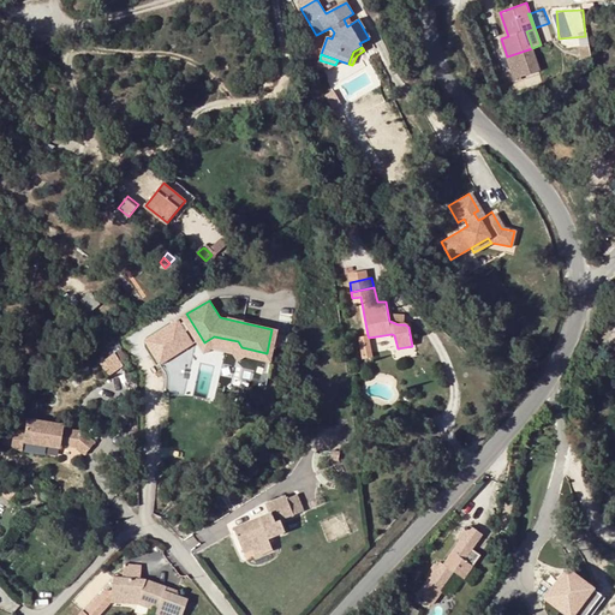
[(174,321),(149,338),(162,358),(187,341),(174,321)]
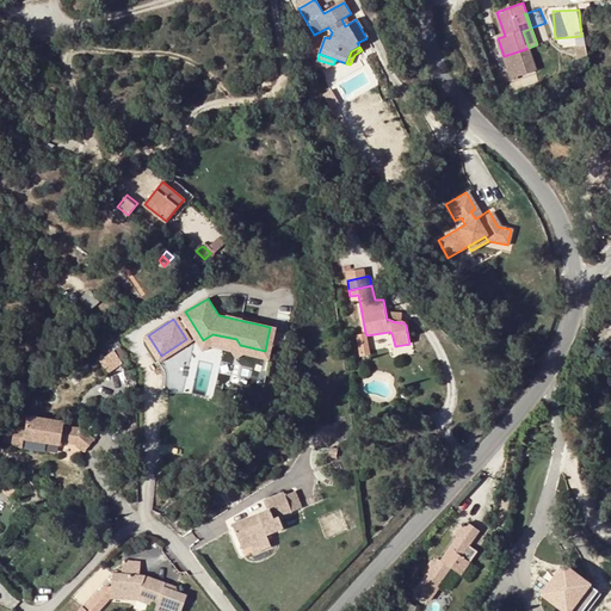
[(360,356),(370,355),(366,335),(365,333),(357,334),(360,356)]
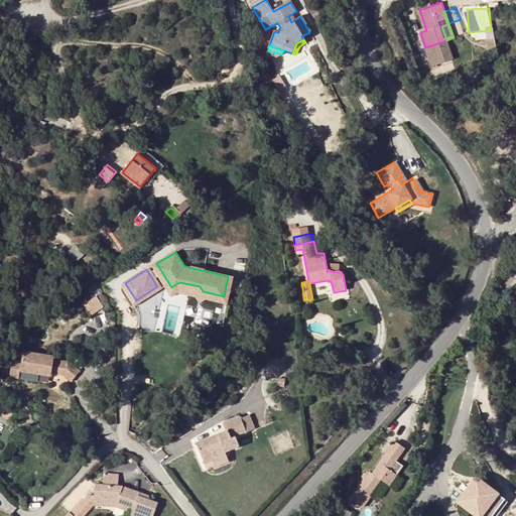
[(88,302),(86,299),(83,302),(89,312),(106,300),(101,293),(88,302)]
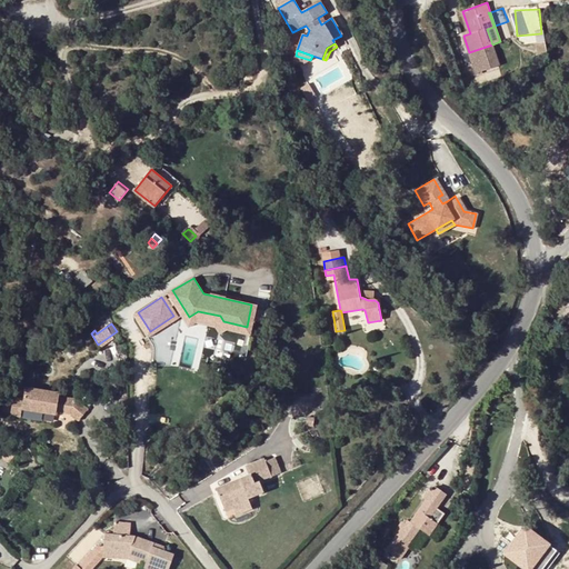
[(22,343),(25,330),(18,329),(15,342),(22,343)]
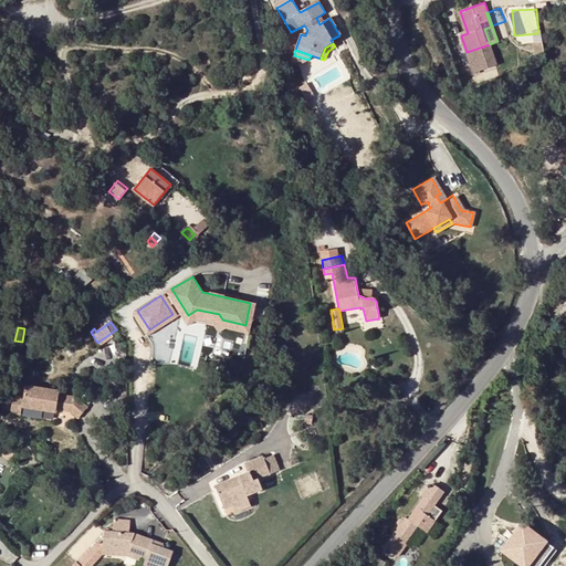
[(54,411),(54,409),(56,394),(58,390),(23,385),(22,396),(12,394),(9,412),(19,413),(20,406),(54,411)]
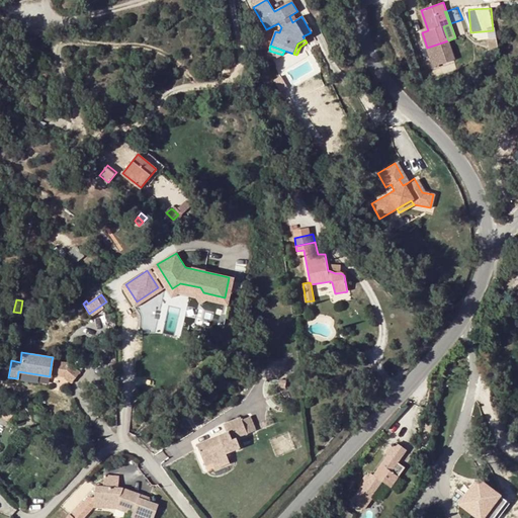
[(68,363),(52,360),(50,374),(62,376),(68,363)]
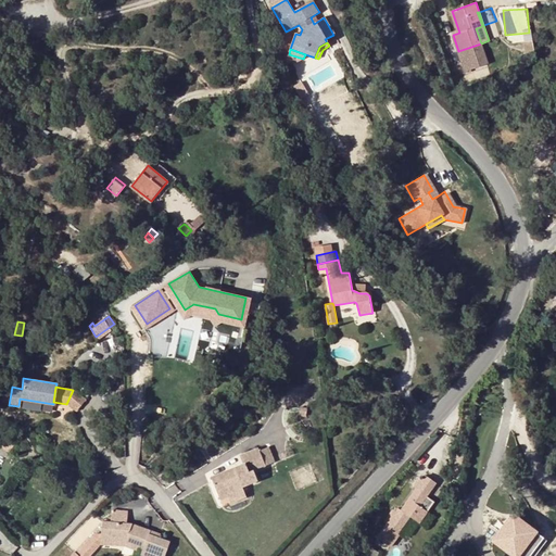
[(73,390),(66,404),(75,411),(85,400),(73,390)]
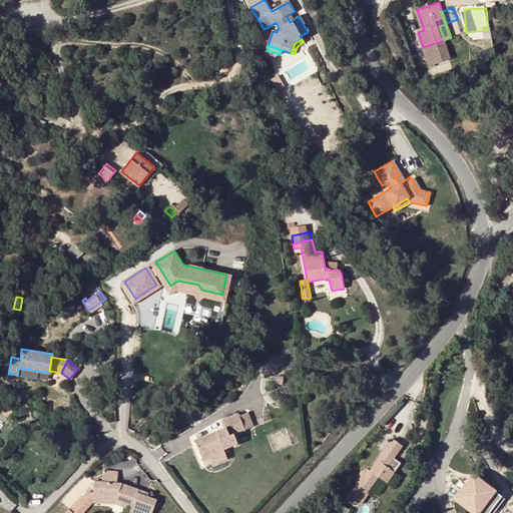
[(223,422),(227,429),(222,431),(243,429),(239,420),(237,416),(223,422)]
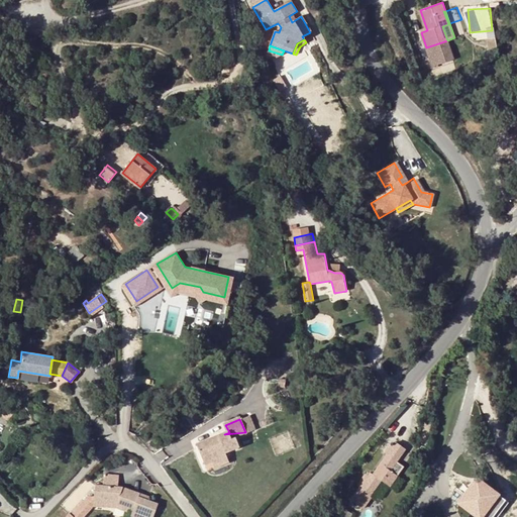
[(245,432),(246,435),(254,432),(249,420),(241,423),(245,432)]
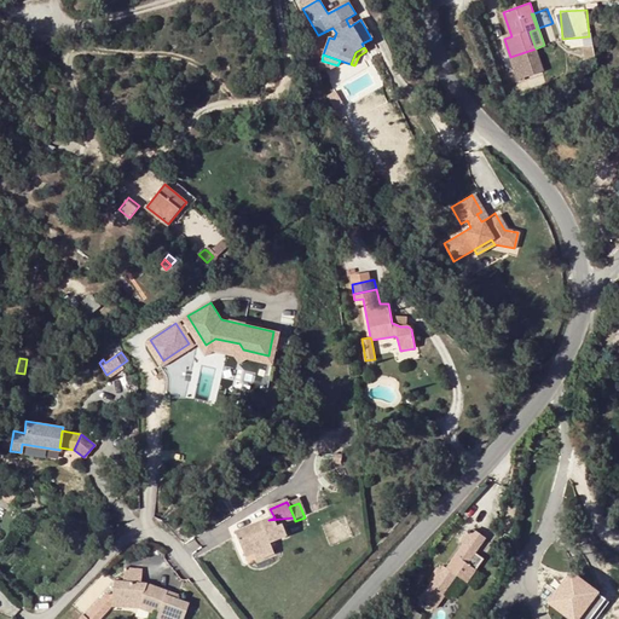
[(294,518),(268,520),(261,522),(264,528),(256,532),(254,526),(235,533),(244,559),(254,554),(271,548),(270,544),(287,538),(283,526),(295,521),(294,518)]
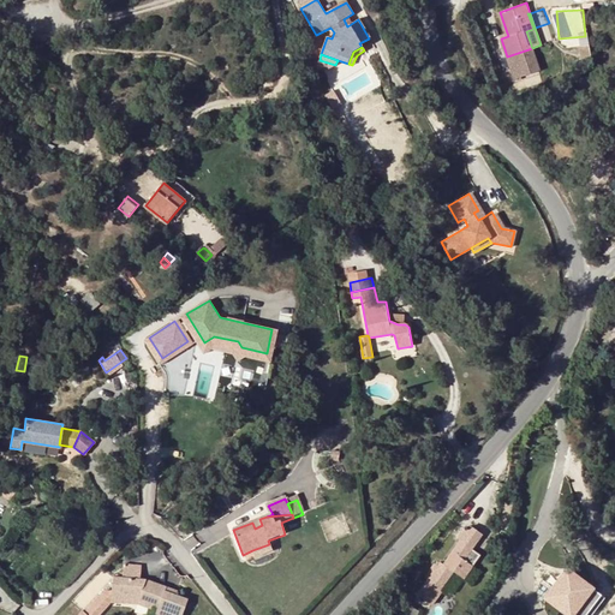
[(459,538),(463,541),(446,563),(442,561),(441,563),(434,572),(418,592),(433,603),(442,590),(451,596),(465,578),(482,555),(473,548),(483,535),(467,535),(464,531),(459,538)]
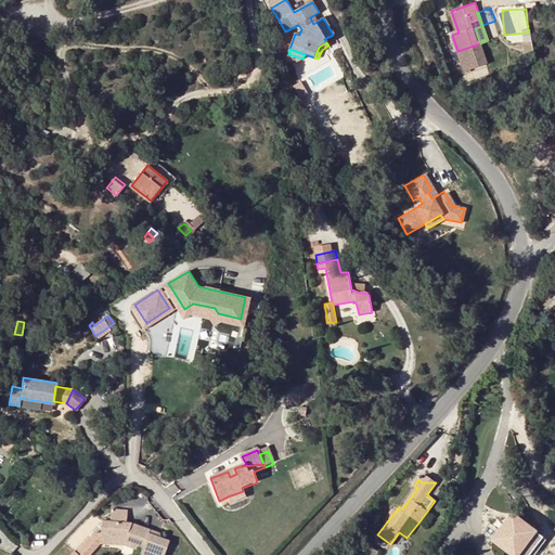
[(243,491),(228,497),(230,503),(245,498),(243,491)]
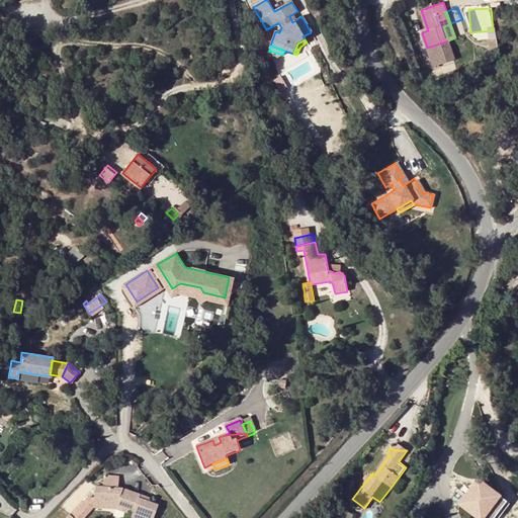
[(156,517),(160,508),(145,503),(140,501),(142,497),(125,491),(119,490),(120,479),(106,477),(104,488),(97,488),(95,506),(117,508),(130,512),(134,514),(132,517),(156,517)]
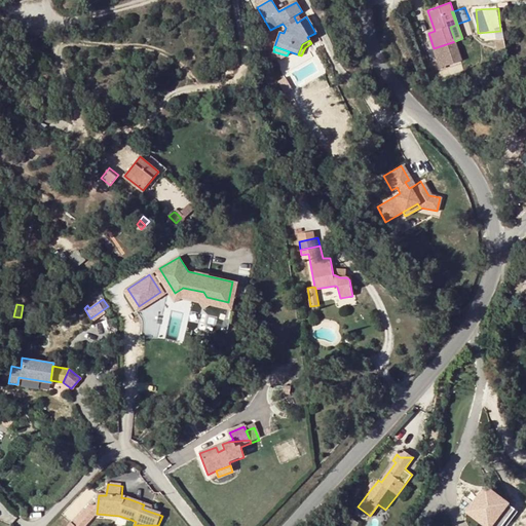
[(483,485),(462,510),(481,525),(496,525),(512,509),(483,485)]
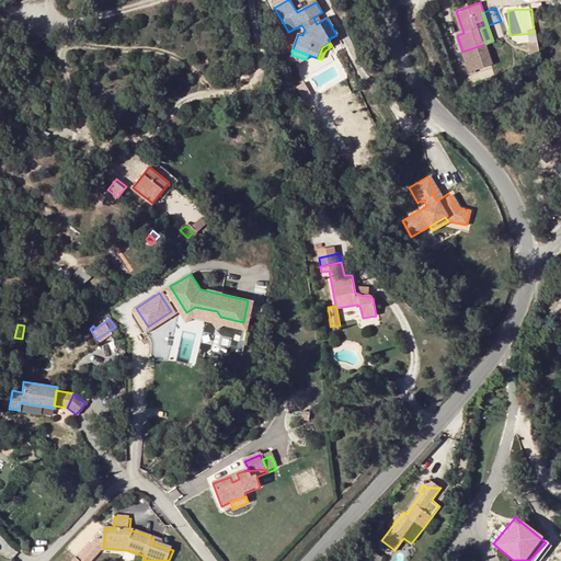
[(79,560),(78,560),(94,560),(103,552),(103,548),(104,541),(96,541),(79,560)]
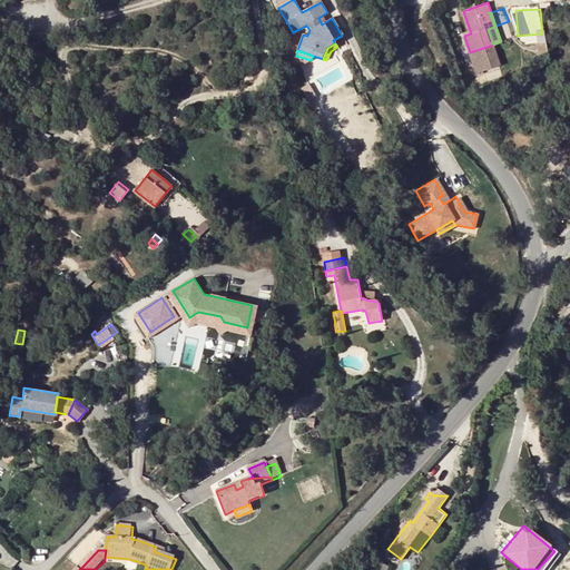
[(129,559),(105,557),(105,561),(128,562),(141,567),(143,563),(129,559)]
